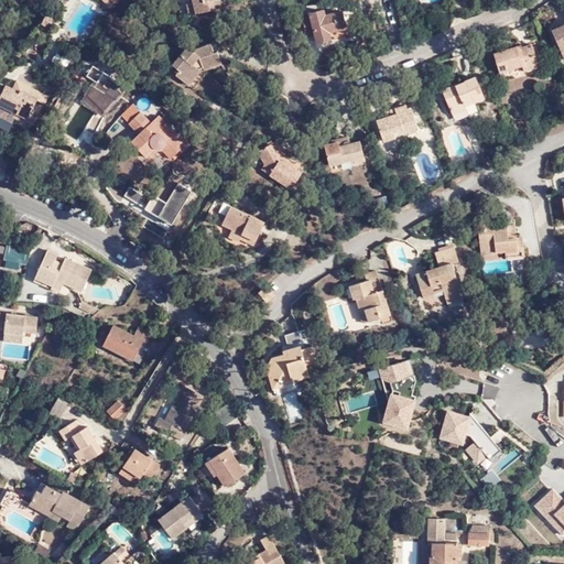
[(217,12),(214,0),(188,0),(192,9),(186,10),(190,22),(218,15),(217,12)]
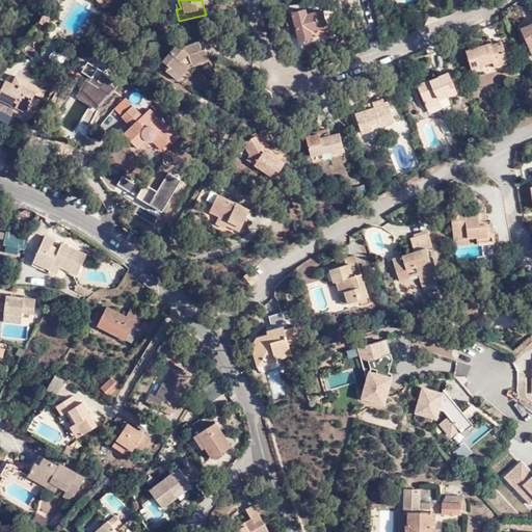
[(301,47),(314,43),(312,35),(327,31),(323,15),(307,18),(304,15),(278,21),(283,30),(288,29),(292,41),(299,38),(301,47)]
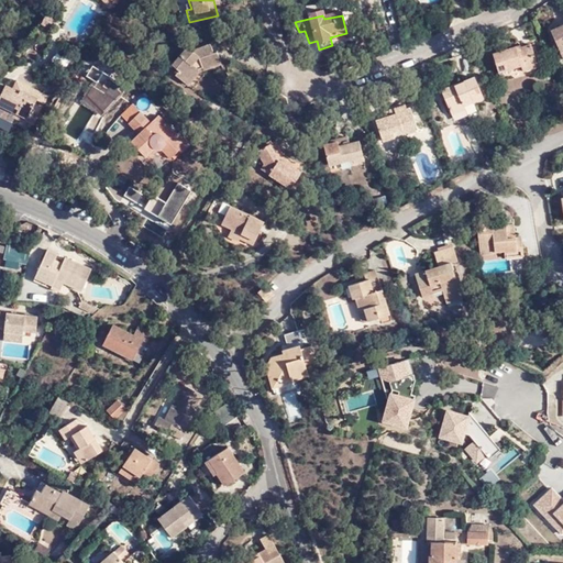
[(562,22),(552,29),(562,50),(562,48),(562,22)]
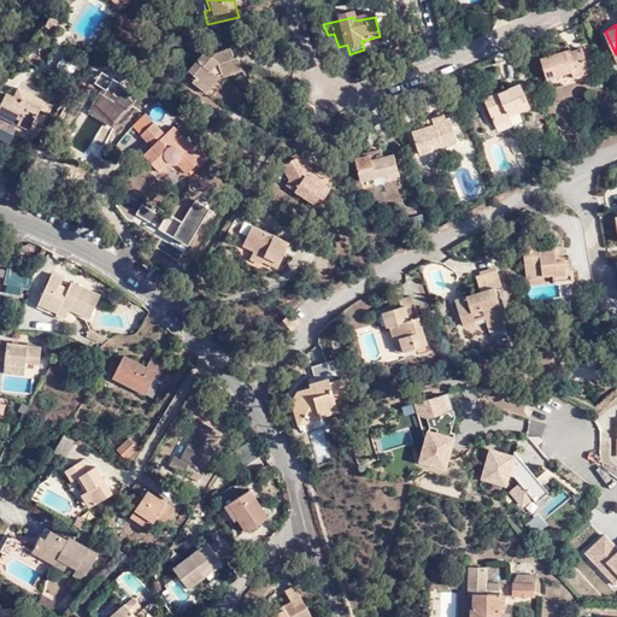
[(362,41),(364,50),(383,45),(380,36),(362,41)]
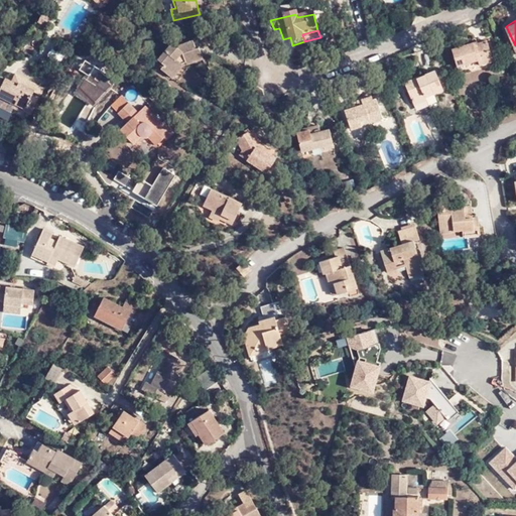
[(494,60),(488,39),(479,41),(478,39),(455,46),(460,63),(479,58),(481,63),(494,60)]
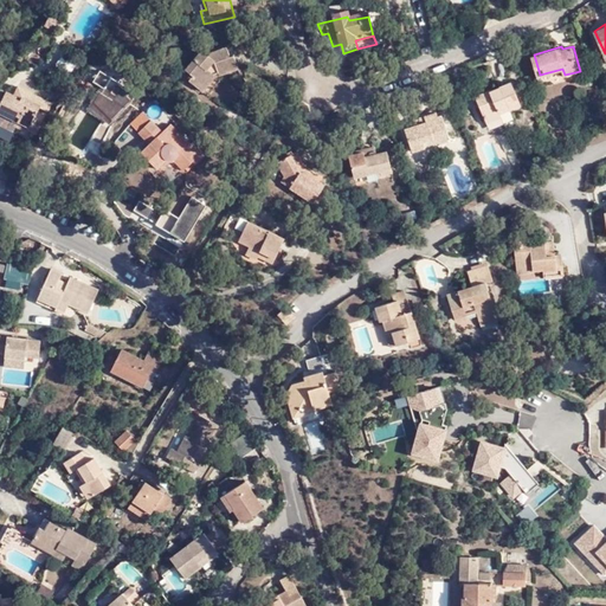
[(216,77),(238,70),(234,57),(231,58),(227,49),(208,55),(204,51),(187,70),(194,77),(191,82),(204,91),(216,77)]
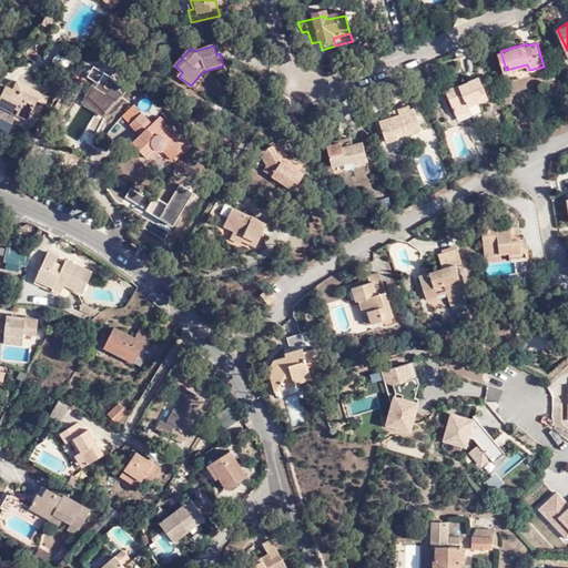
[(104,85),(111,77),(105,72),(99,83),(104,85)]
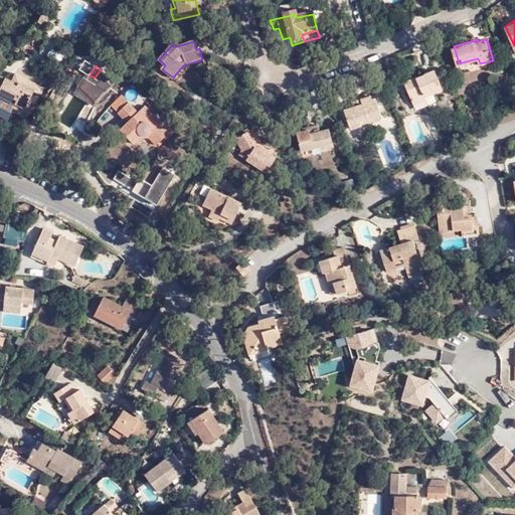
[(415,76),(409,78),(412,84),(408,87),(416,103),(427,98),(425,94),(433,90),(434,93),(444,88),(435,68),(423,72),(424,74),(416,77),(415,76)]
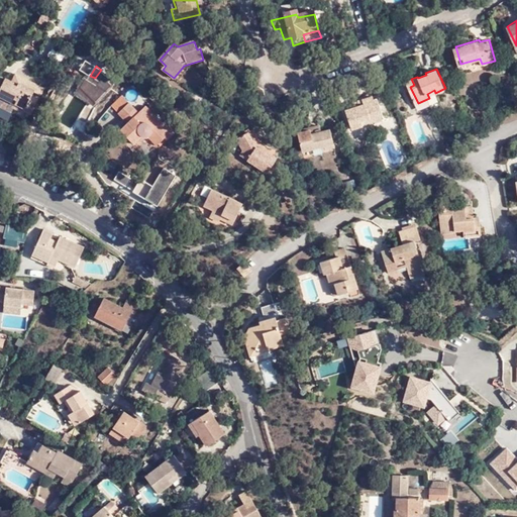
[(105,84),(109,75),(101,70),(95,78),(105,84)]
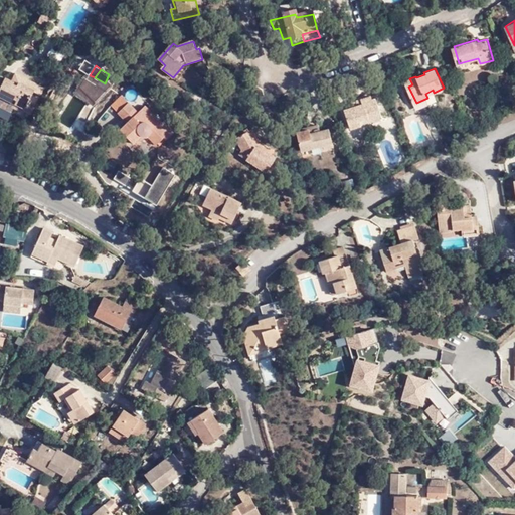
[(0,96),(17,103),(15,106),(24,110),(34,90),(19,82),(17,87),(13,84),(14,82),(5,78),(0,90),(0,96)]
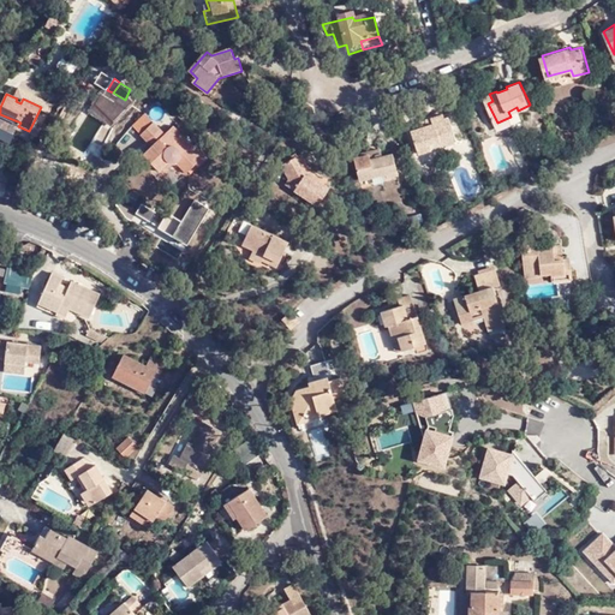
[(521,117),(518,111),(517,107),(508,112),(511,117),(513,120),(521,117)]
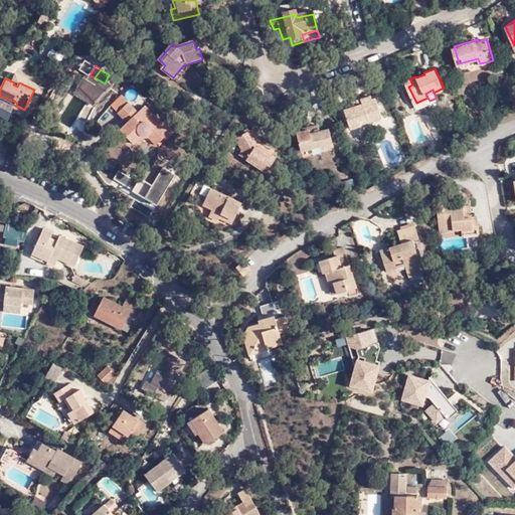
[(110,105),(117,112),(128,101),(121,94),(110,105)]
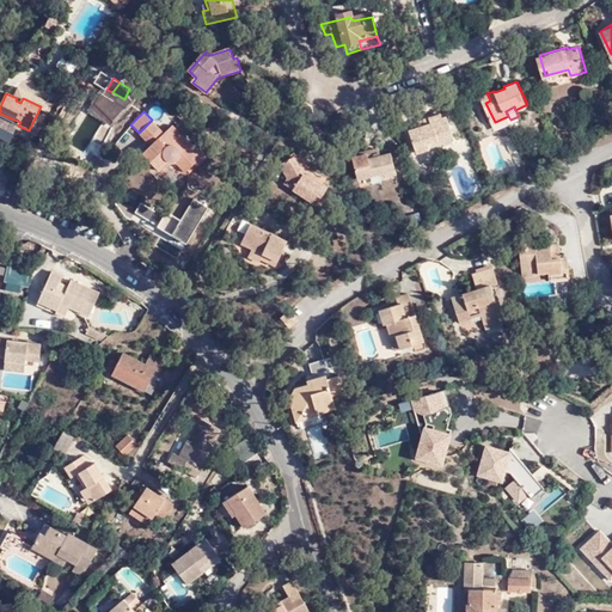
[(0,117),(18,126),(20,122),(0,114),(0,117)]
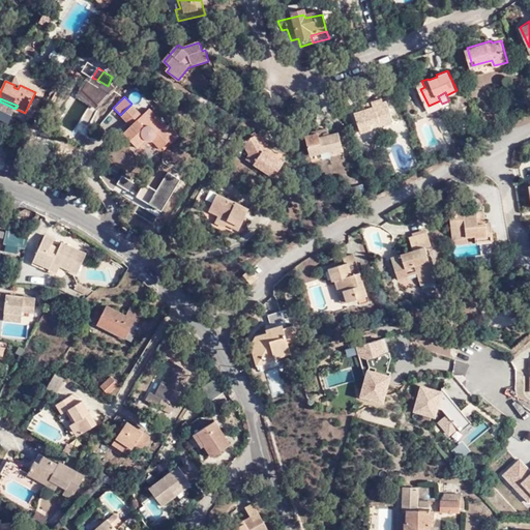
[(382,121),(392,117),(386,100),(384,101),(382,98),(367,104),(370,109),(357,114),(363,131),(373,128),(371,123),(381,119),(382,121)]
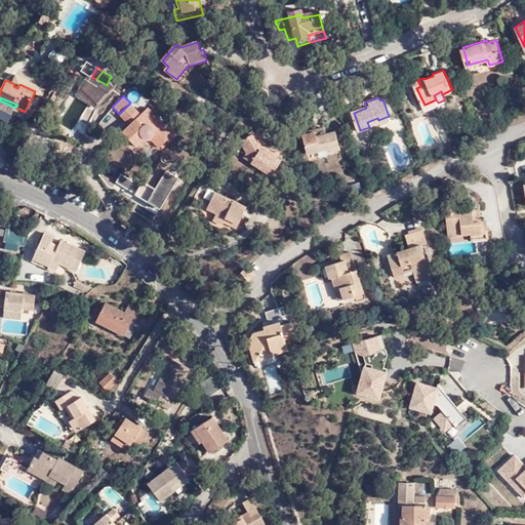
[(119,114),(129,123),(140,112),(130,103),(119,114)]
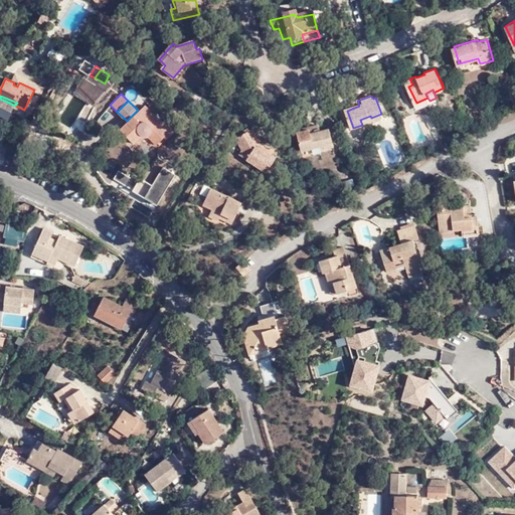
[(145,117),(150,112),(143,105),(138,110),(145,117)]
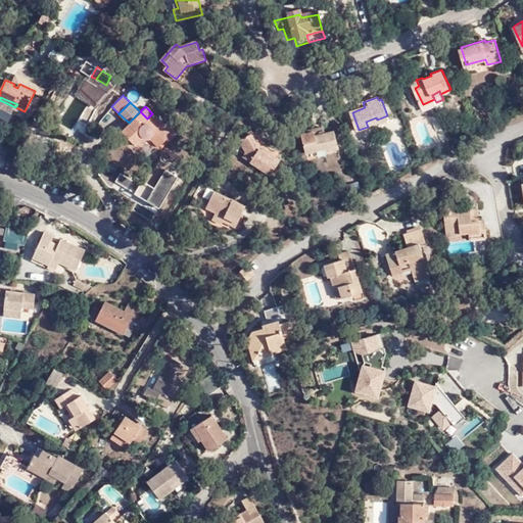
[(149,138),(160,122),(152,113),(147,119),(140,111),(129,123),(123,130),(136,142),(145,134),(149,138)]
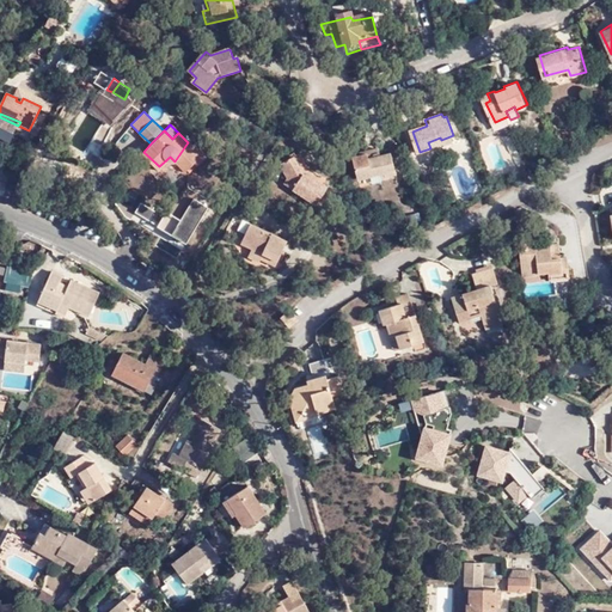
[(191,146),(188,142),(175,161),(184,170),(193,160),(196,163),(207,154),(195,142),(191,146)]
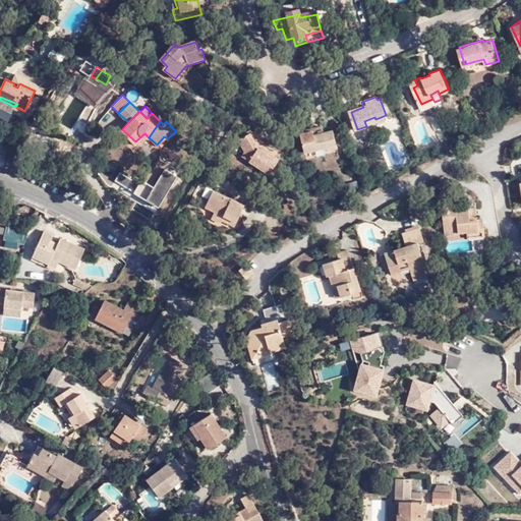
[(47,131),(51,126),(45,123),(42,127),(47,131)]
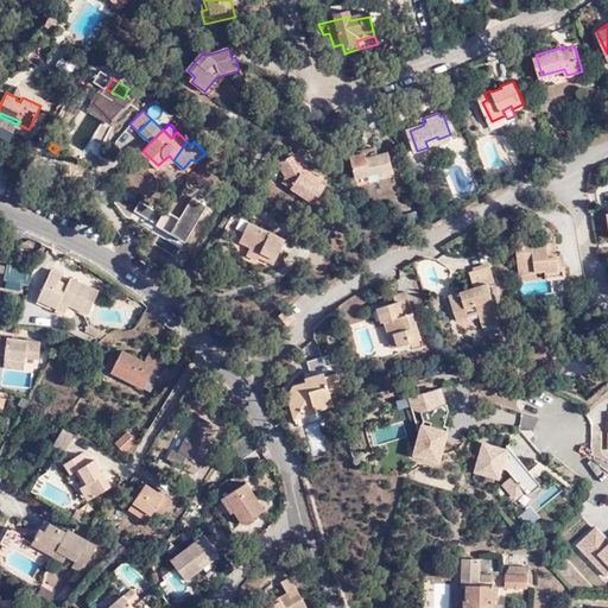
[(396,171),(390,150),(380,153),(378,146),(353,153),(359,177),(382,171),(385,175),(396,171)]
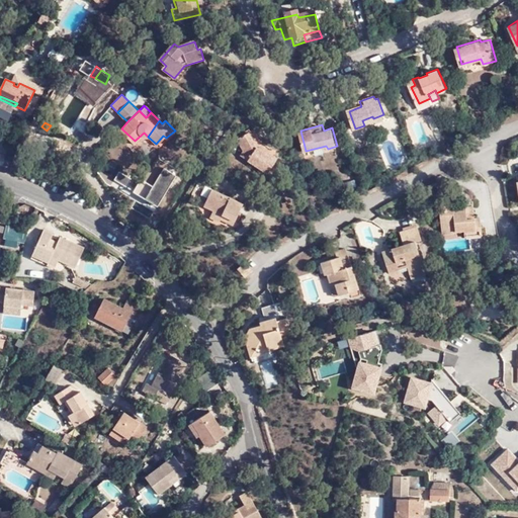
[(259,147),(251,135),(233,145),(240,155),(237,158),(265,176),(275,162),(269,158),(272,155),(259,147)]
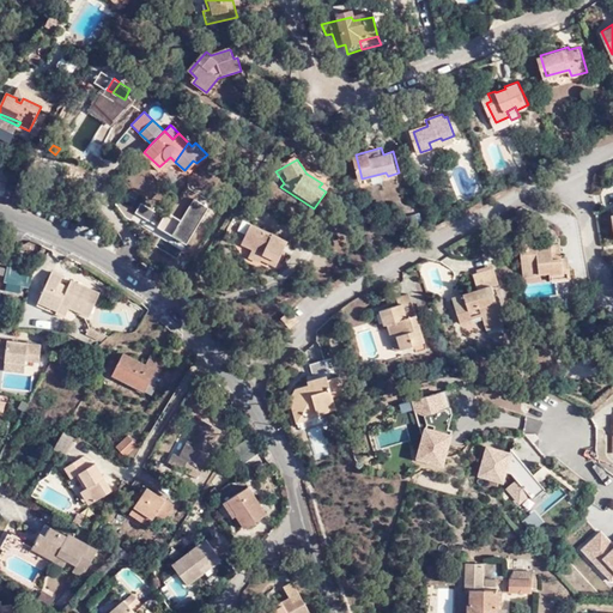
[(182,220),(196,229),(210,207),(194,199),(182,220)]
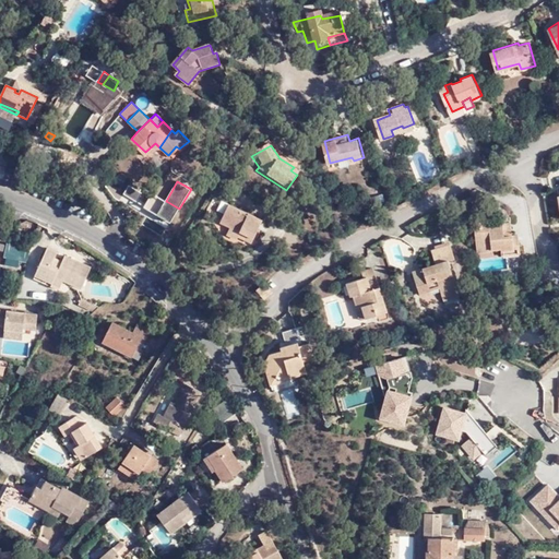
[(139,202),(143,191),(128,185),(123,195),(139,202)]
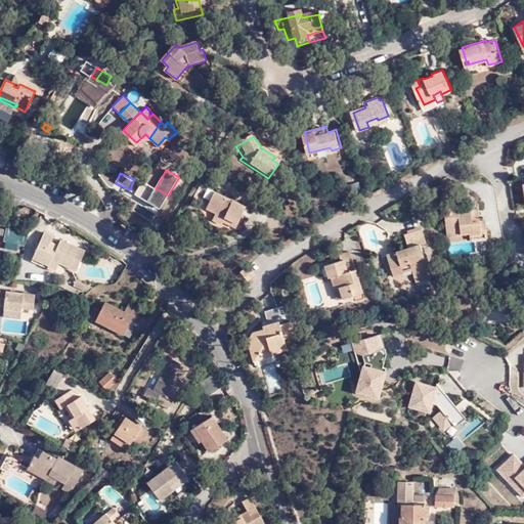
[(161,209),(168,198),(143,182),(136,194),(161,209)]
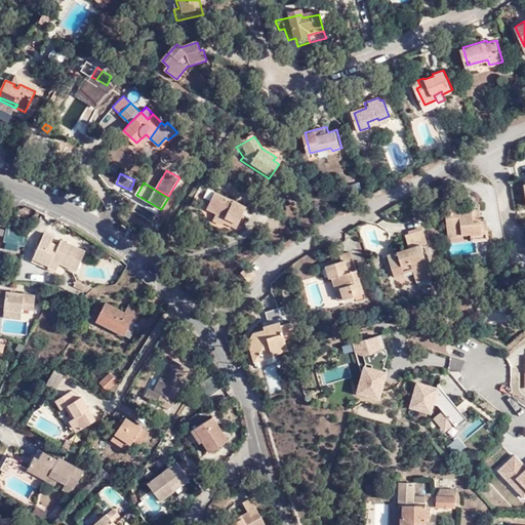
[(207,208),(217,213),(226,216),(224,221),(236,227),(246,206),(214,192),(207,208)]
